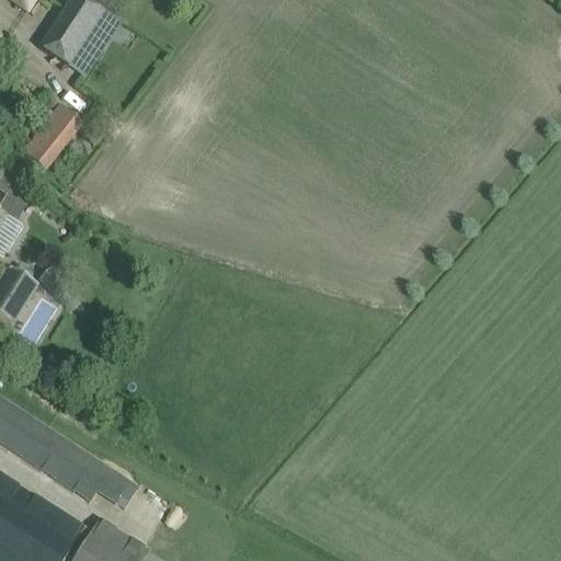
[(6,0),(27,14),(35,0),(6,0)]
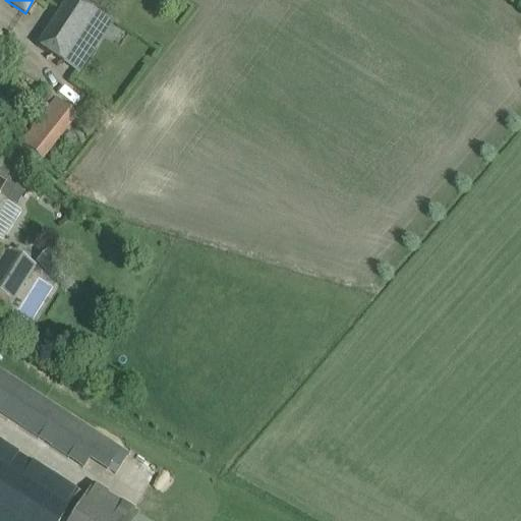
[(76,0),(65,0),(36,47),(53,58),(64,65),(97,14),(76,0)]
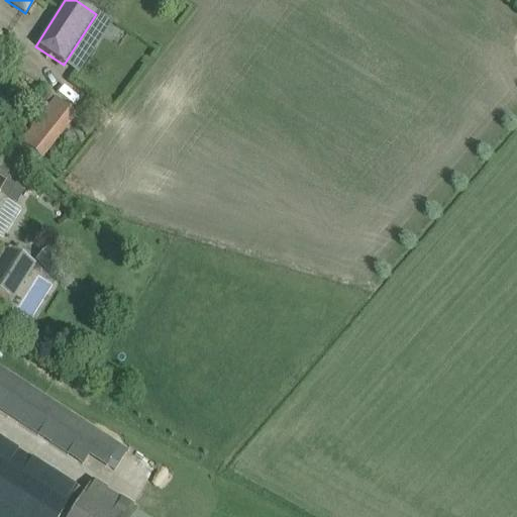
[(19,140),(42,159),(77,116),(54,98),(19,140)]
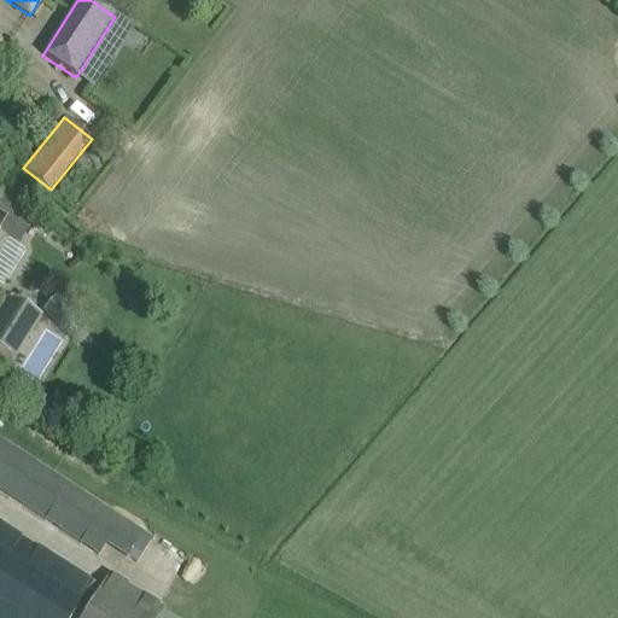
[(0,281),(4,284),(24,251),(0,235),(0,281)]
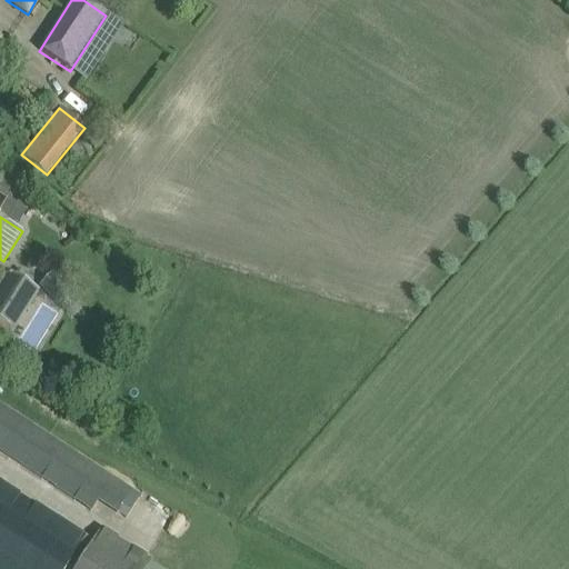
[(0,287),(0,322),(12,330),(37,291),(9,273),(0,287)]
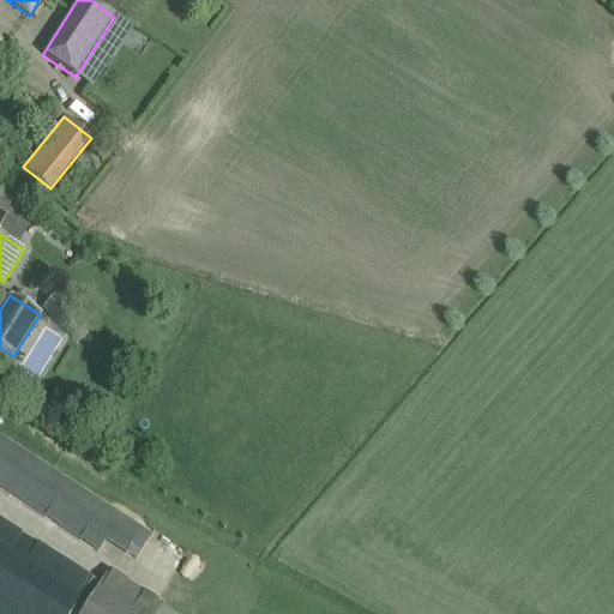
[(43,307),(61,327),(74,315),(56,295),(43,307)]
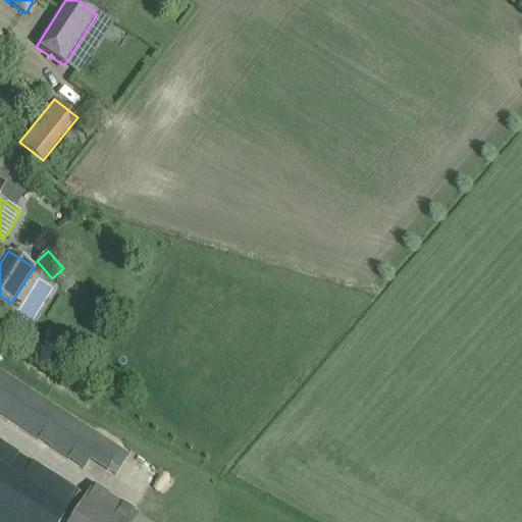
[(37,338),(29,349),(43,360),(51,349),(37,338)]
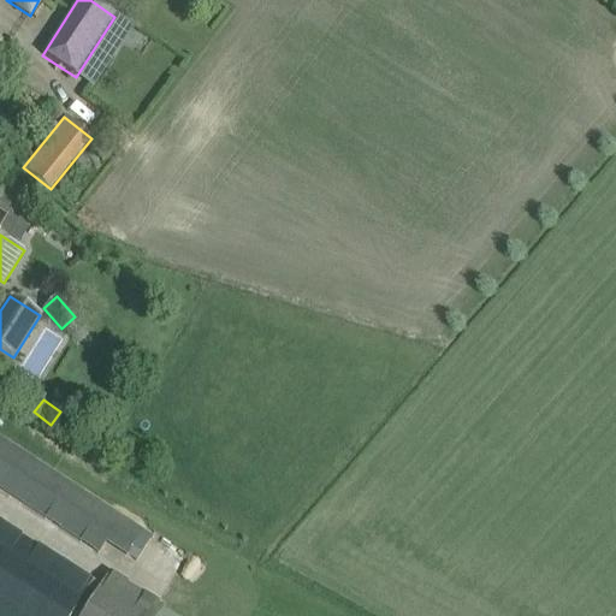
[(0,487),(100,552),(106,543),(128,557),(144,529),(0,434),(0,487)]
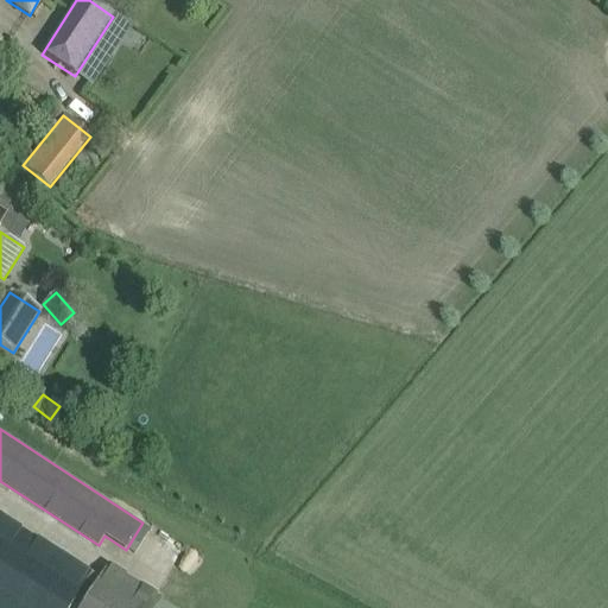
[(0,607),(157,607),(163,600),(108,565),(99,580),(92,575),(94,571),(76,559),(0,511),(0,607)]
